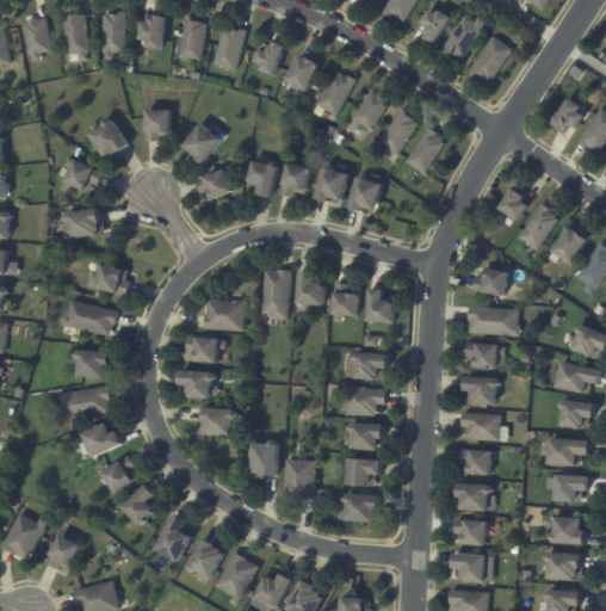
[(416,0),(403,23),(400,20),(400,22),(393,18),(391,19),(382,13),(389,0),(416,0)]
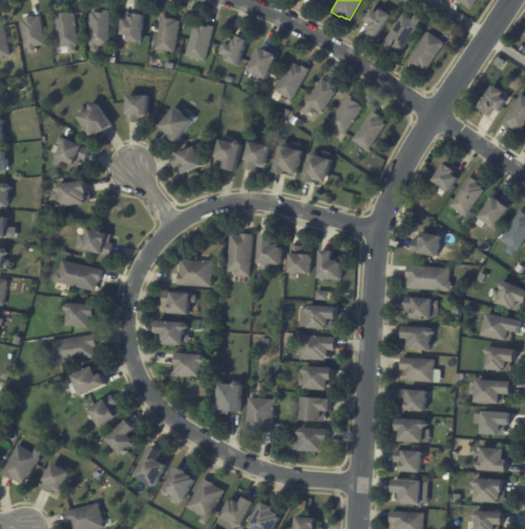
[(474,0),(469,9),(455,0),(474,0)]
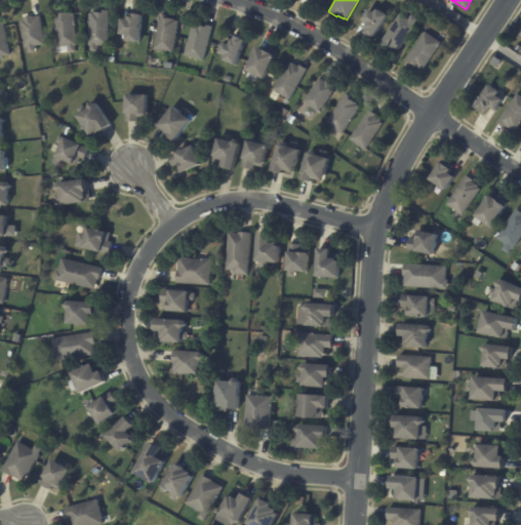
[(389,14),(374,36),(366,31),(364,34),(361,32),(365,25),(360,21),(362,17),(363,18),(369,8),(375,12),(378,7),(389,14)]
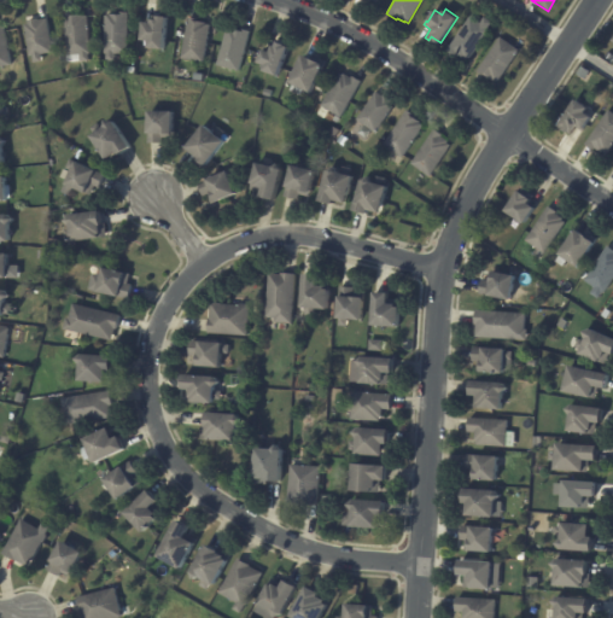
[(124,54),(115,54),(115,60),(105,60),(105,53),(104,53),(104,16),(109,16),(109,15),(122,15),(122,12),(127,12),(127,54),(124,54)]
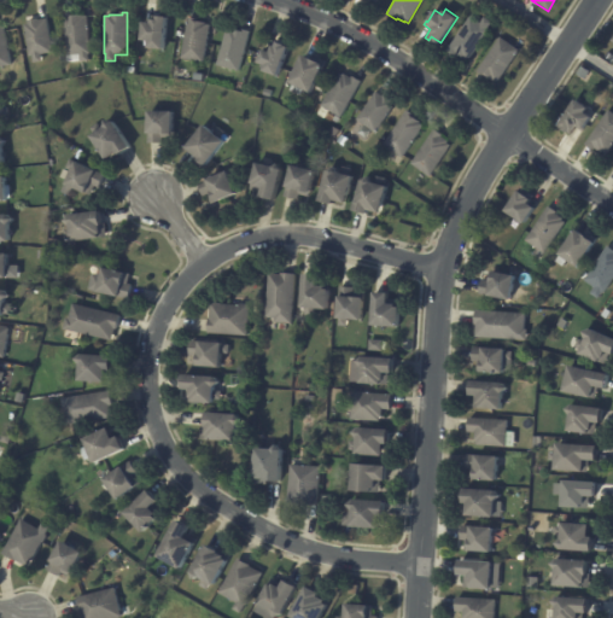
[(81,15),(82,15),(82,16),(87,16),(91,53),(88,53),(89,60),(81,60),(81,54),(68,56),(63,15),(73,13),(73,16),(81,15)]
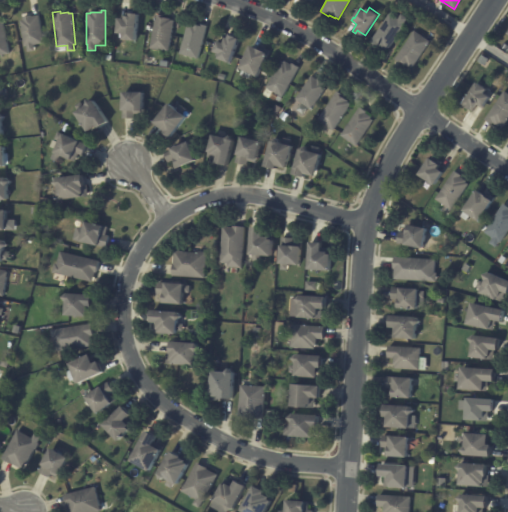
[(130,13),(137,14),(135,41),(123,40),(123,33),(117,33),(118,18),(124,19),(125,16),(129,16),(129,13),(130,13)]
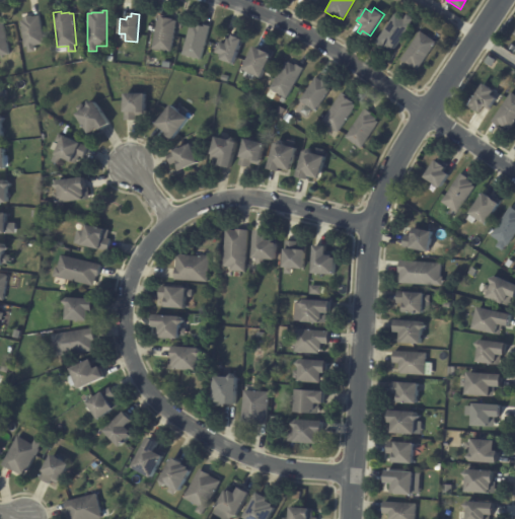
[(392,52),(383,46),(381,48),(374,43),(392,13),(401,19),(406,14),(412,18),(409,23),(410,24),(392,52)]
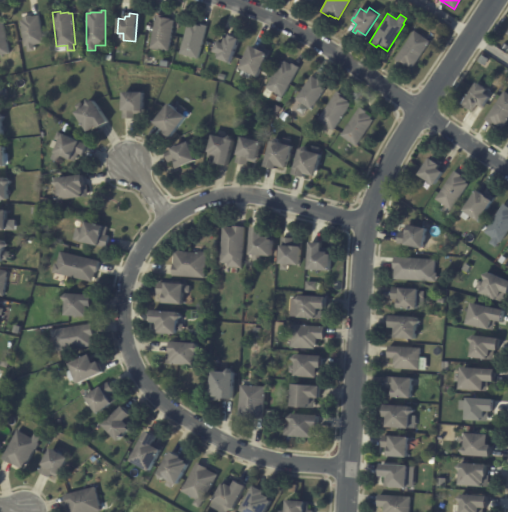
[(162,17),(170,18),(169,20),(173,20),(168,51),(149,48),(155,14),(161,15),(161,17),(162,17)]
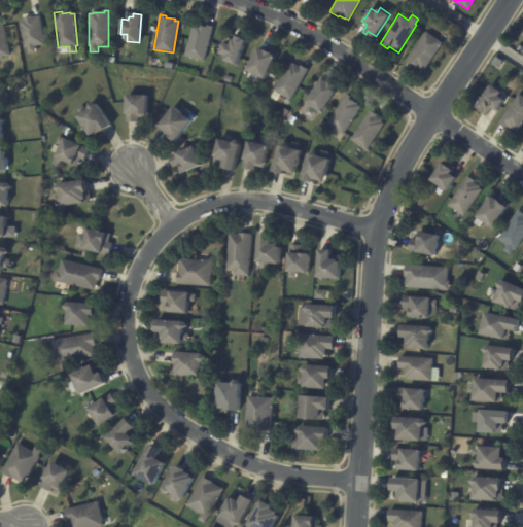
[(44,44),(35,46),(36,53),(29,54),(28,47),(25,47),(21,22),(24,21),(23,18),(33,15),(33,18),(39,15),(44,44)]
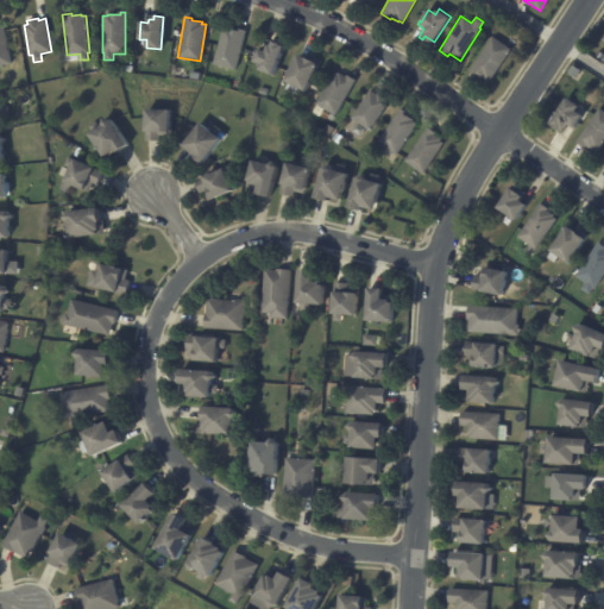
[(11,63),(0,64),(0,23),(2,23),(11,63)]
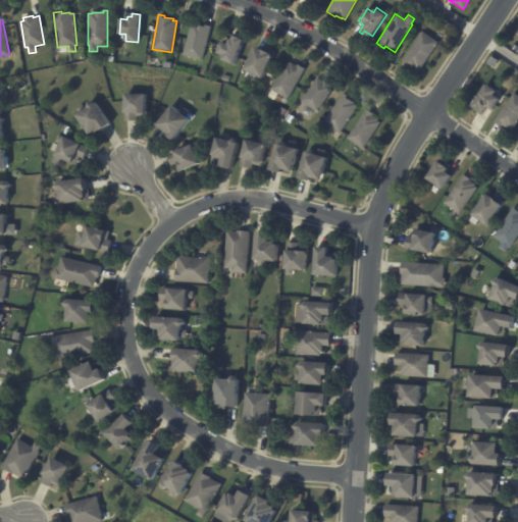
[(202,25),(204,27),(204,24),(209,27),(201,60),(183,55),(190,24),(195,25),(195,24),(202,25)]
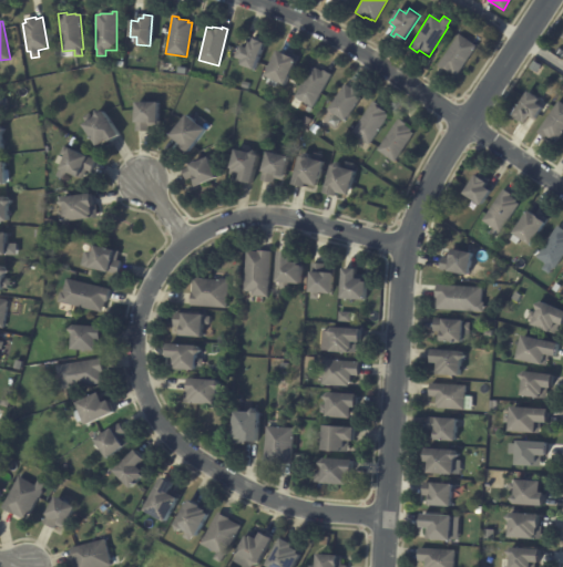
[(454,74),(446,69),(444,71),(437,65),(457,34),(476,47),(457,75),(454,74)]
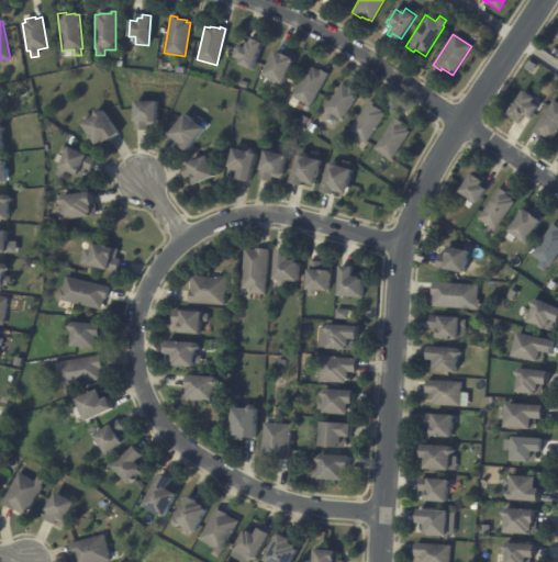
[(253,69),(240,64),(242,59),(234,56),(238,45),(245,47),(246,43),(247,43),(248,41),(250,42),(253,37),(259,40),(258,41),(263,43),(253,69)]
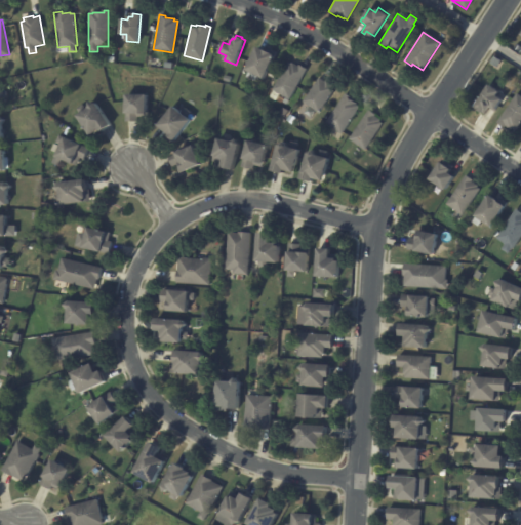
[(256,46),(271,52),(271,53),(274,55),(264,78),(246,70),(256,46)]
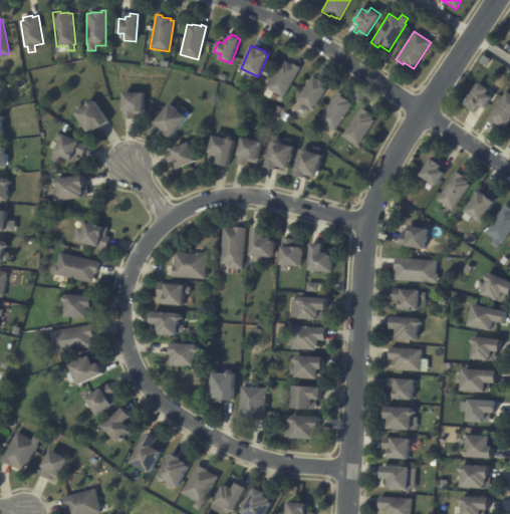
[(481,66),(475,62),(480,55),(485,59),(481,66)]
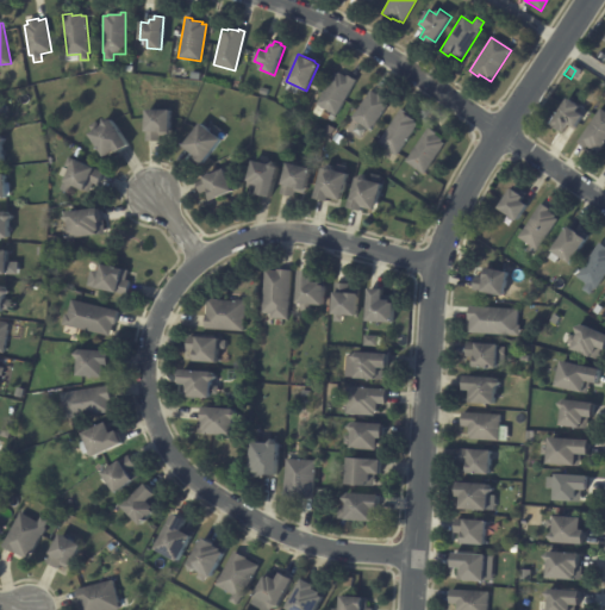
[(347,75),(355,80),(336,116),(316,104),(334,72),(337,74),(338,73),(345,78),(347,75)]
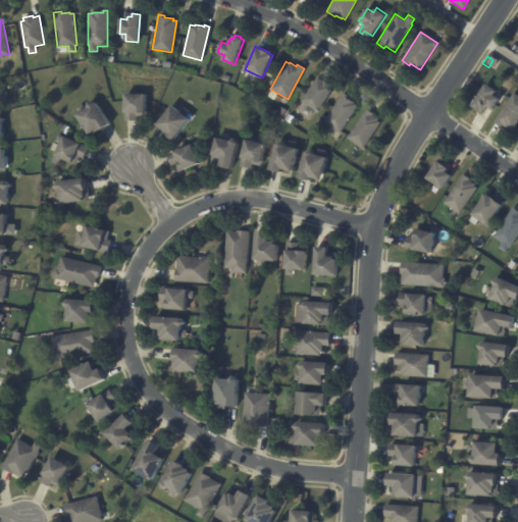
[(316,77),(321,81),(322,80),(332,86),(316,111),(300,101),(315,76),(316,77)]
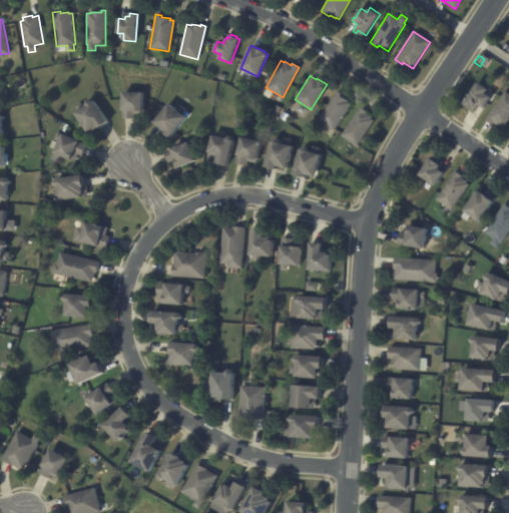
[(485,90),(482,94),(487,98),(481,106),(483,108),(482,110),(476,106),(472,113),(468,110),(468,111),(459,105),(475,83),(485,90)]
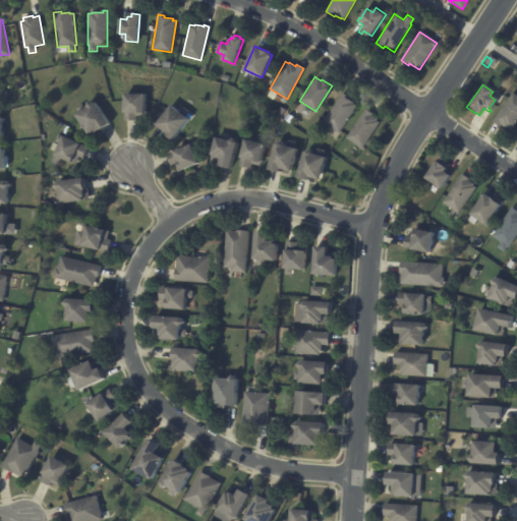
[(342,93),(348,97),(347,98),(354,102),(353,103),(356,105),(338,132),(322,122),(341,92),(342,93)]
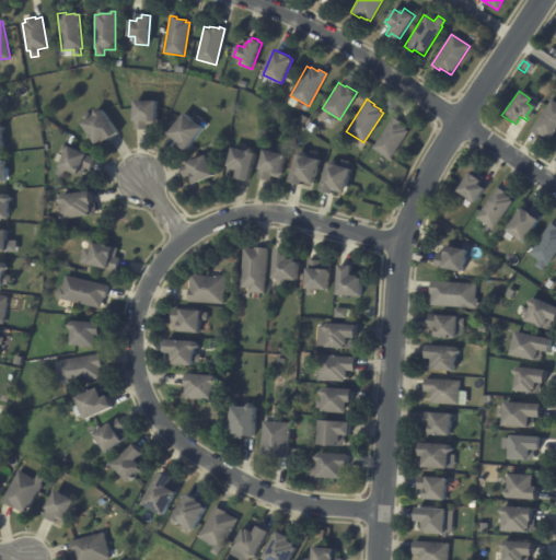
[(154,125),(147,125),(147,129),(134,129),(134,119),(136,119),(136,100),(159,100),(159,119),(157,119),(155,125),(154,125)]
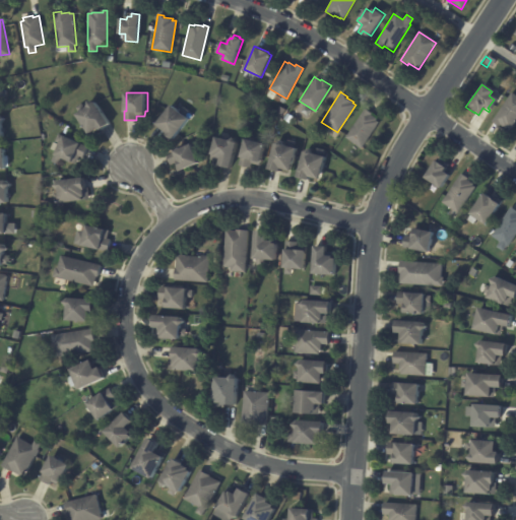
[(506,129),(505,127),(503,129),(497,125),(496,126),(489,122),(509,92),(515,98),(515,115),(507,129),(506,129)]
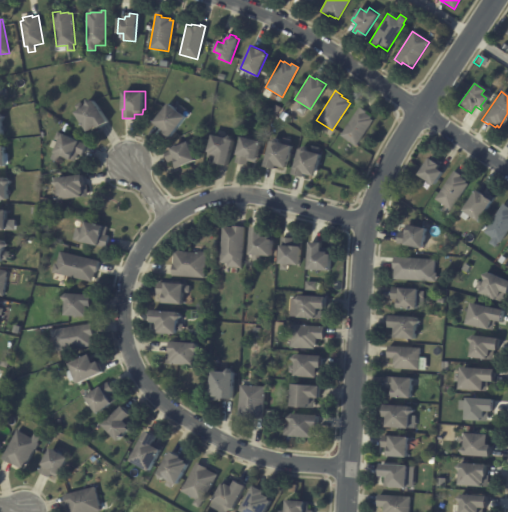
[(93,102),(108,123),(99,130),(96,127),(88,133),(75,114),(86,106),(87,101),(93,102)]
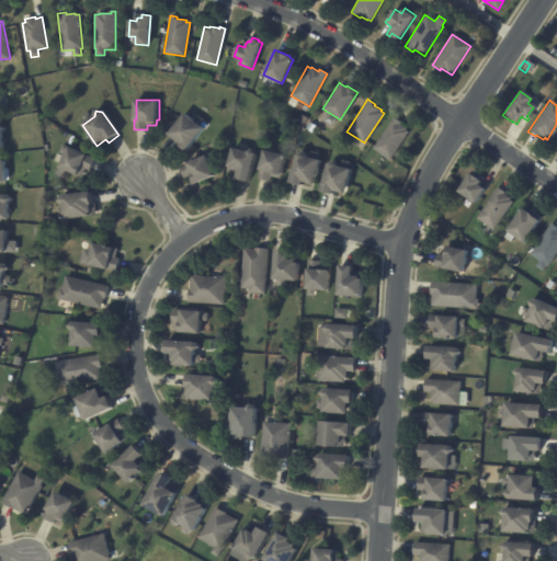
[(186,150),(185,150),(182,155),(172,146),(177,140),(168,134),(184,114),(203,128),(186,150)]
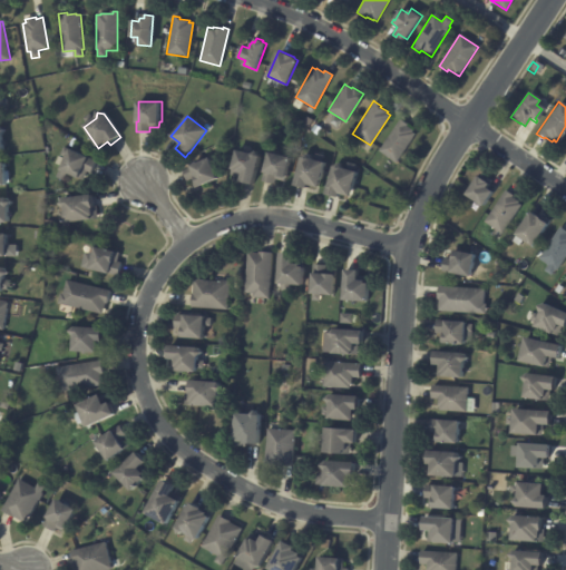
[(304,116),(311,119),(306,127),(300,123),(304,116)]
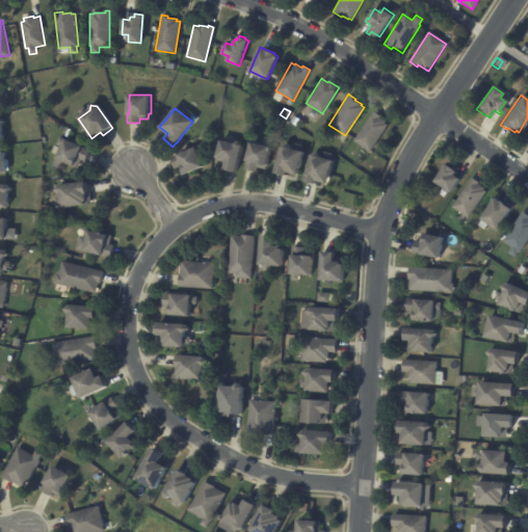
[(372,111),(379,116),(378,117),(384,122),(384,124),(386,125),(369,152),(352,141),(371,111),(372,111)]
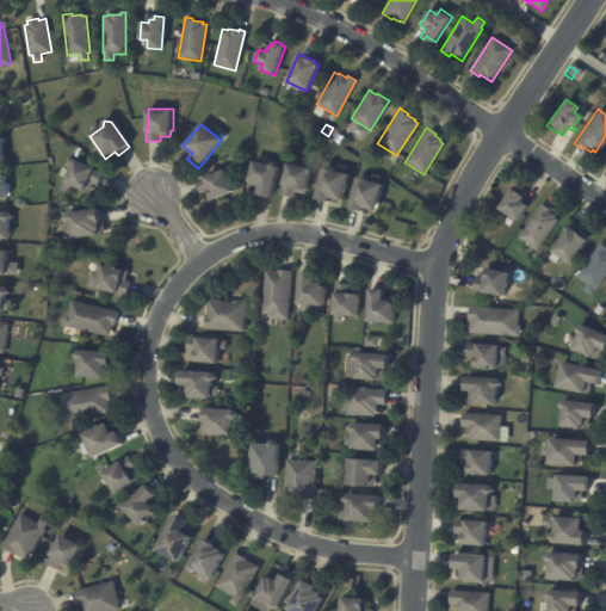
[(76,159),(97,167),(96,170),(103,172),(97,185),(92,184),(88,192),(85,191),(86,189),(70,181),(66,192),(59,190),(62,181),(66,183),(72,170),(63,166),(67,156),(75,160),(76,159)]
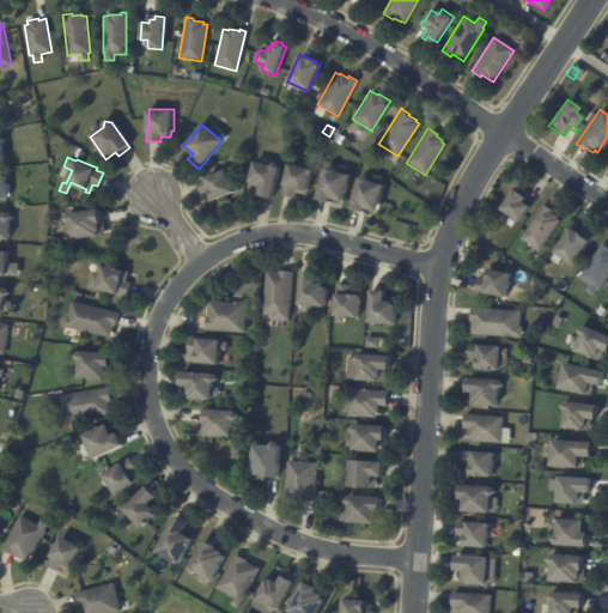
[(271,198),(256,194),(257,192),(245,189),(251,161),(268,165),(274,162),(278,168),(271,198)]
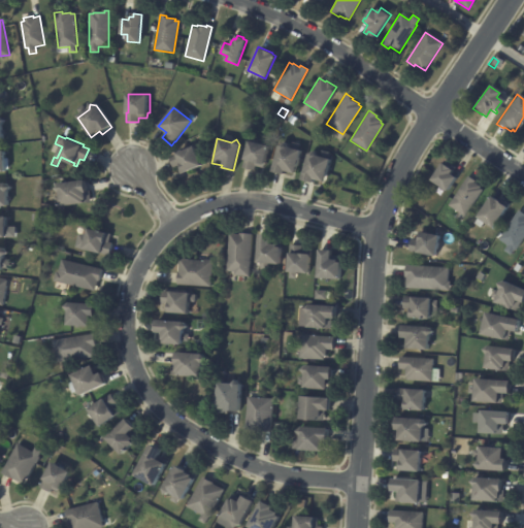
[(261,168),(255,166),(254,170),(241,167),(249,140),(270,146),(264,168),(261,168)]
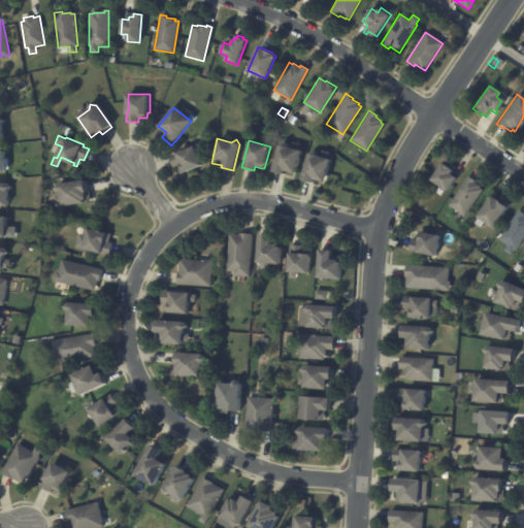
[(293,172),(285,171),(284,174),(271,171),(277,145),(283,142),(287,147),(300,151),(295,173),(293,172)]
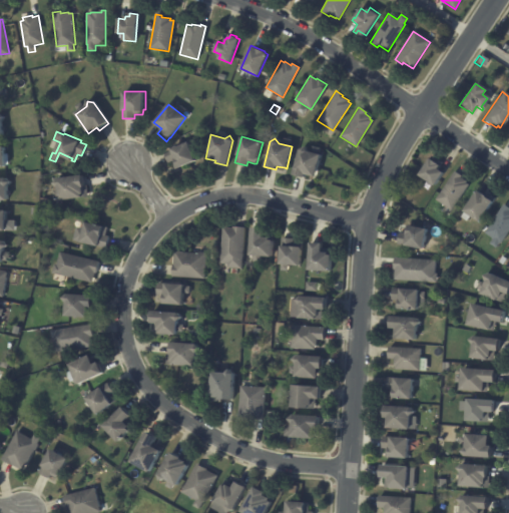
[(174,168),(172,162),(168,163),(164,152),(190,142),(191,143),(193,142),(196,148),(194,149),(198,160),(175,169),(174,168)]
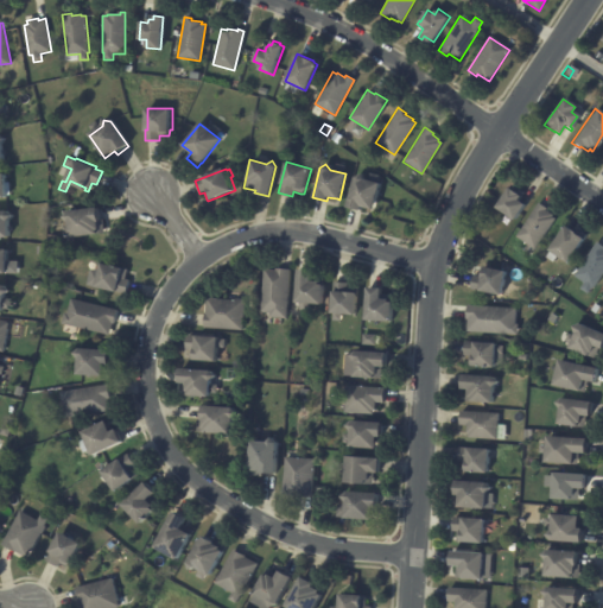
[(0,173),(7,173),(10,197),(0,197),(0,173)]
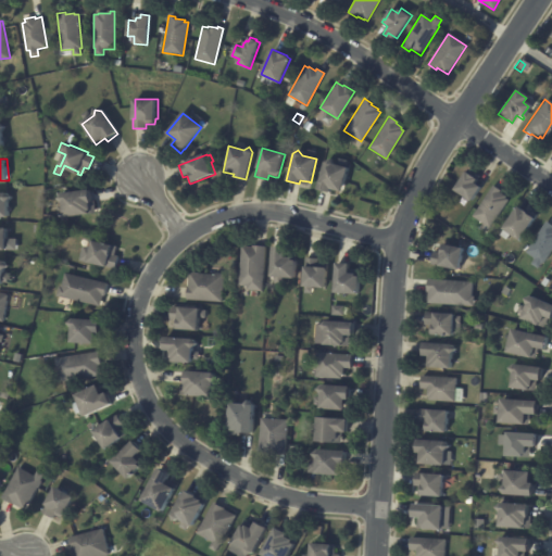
[(339,191),(331,189),(330,192),(317,189),(324,162),(330,159),(334,165),(348,168),(342,192),(339,191)]
